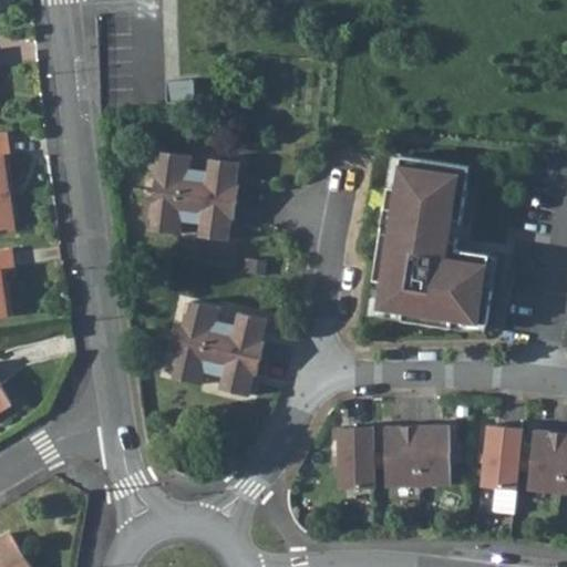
[(171,81),(163,80),(163,102),(191,103),(191,81),(171,81)]
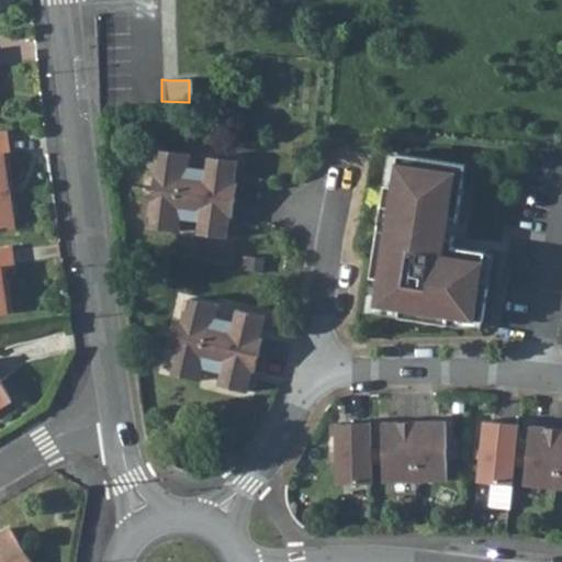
[(0,236),(12,235),(2,158),(8,158),(4,136),(0,136),(0,236)]
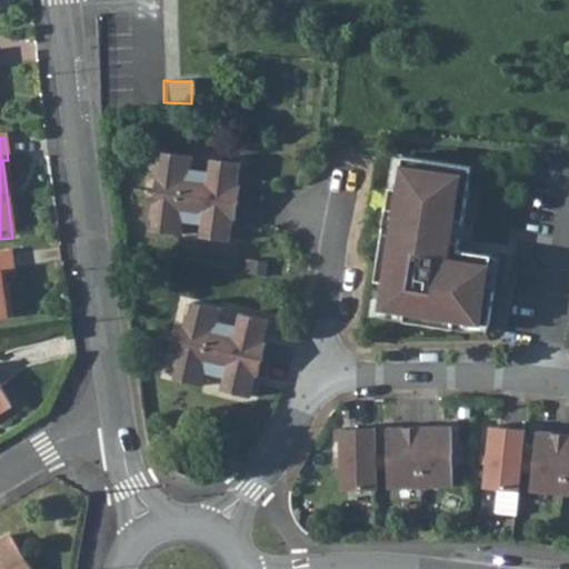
[(158,162),(155,189),(238,200),(240,183),(238,183),(240,161),(211,157),(209,170),(190,168),(192,155),(162,150),(161,163),(158,162)]
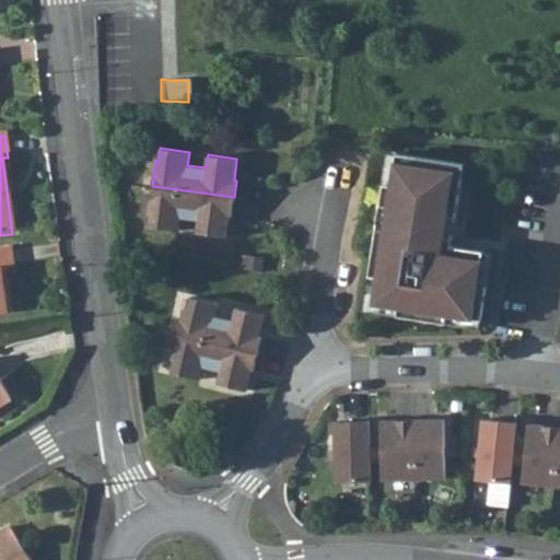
[(465,164),(397,153),(392,185),(384,184),(370,276),(377,277),(374,303),(398,307),(397,315),(446,323),(448,315),(482,321),(487,287),(479,284),(485,252),(452,246),(465,164)]
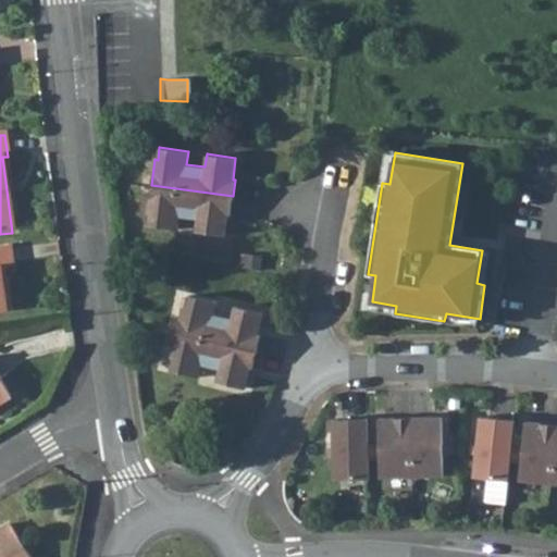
[(233,196),(151,185),(147,210),(150,210),(148,224),(177,227),(180,214),(197,218),(196,231),(224,235),(227,213),(231,213),(233,196)]
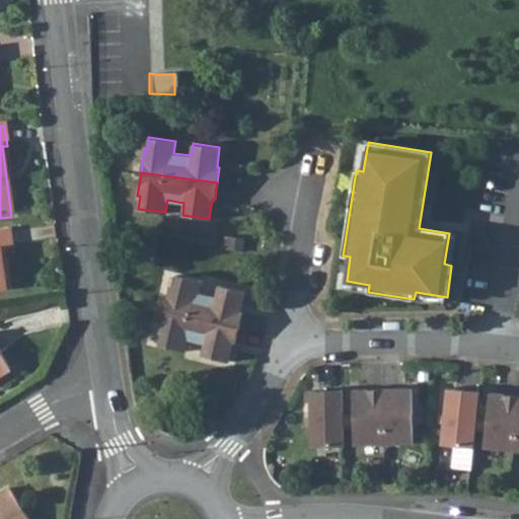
[(7,233),(0,233),(0,295),(7,295),(4,269),(0,269),(0,253),(9,252),(7,233)]
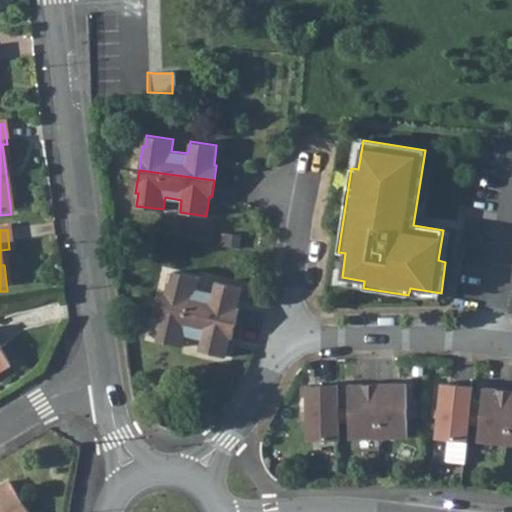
[(168,281),(163,304),(237,322),(240,307),(238,306),(242,287),(216,280),(213,292),(197,288),(199,276),(174,270),(171,281),(168,281)]
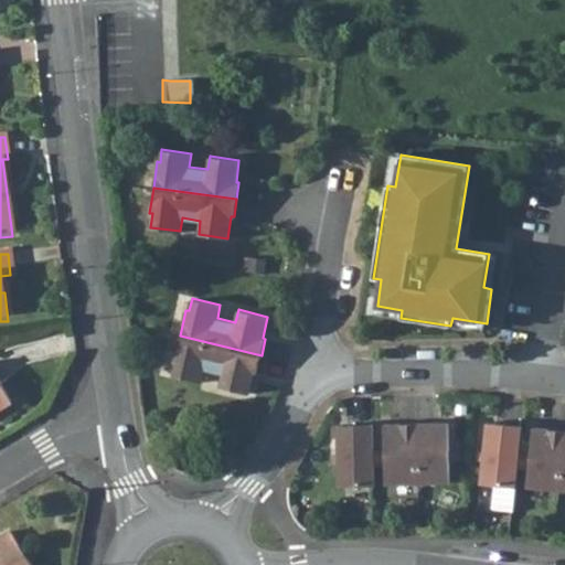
[(262,355),(180,336),(173,361),(176,362),(172,374),(202,382),(205,368),(223,373),(220,386),(248,393),(254,372),(257,372),(262,355)]
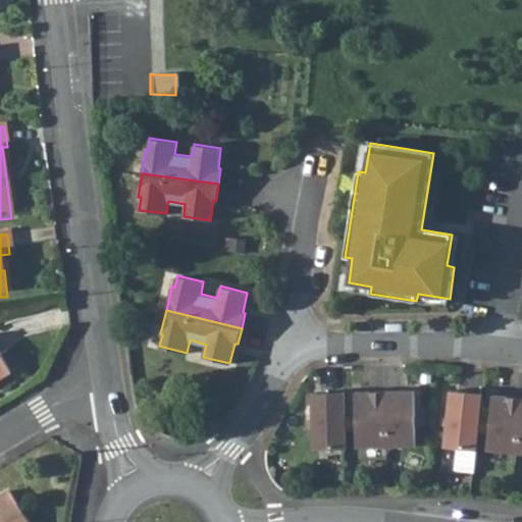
[(482,394),(451,389),(445,447),(457,448),(455,471),(473,473),(482,394)]
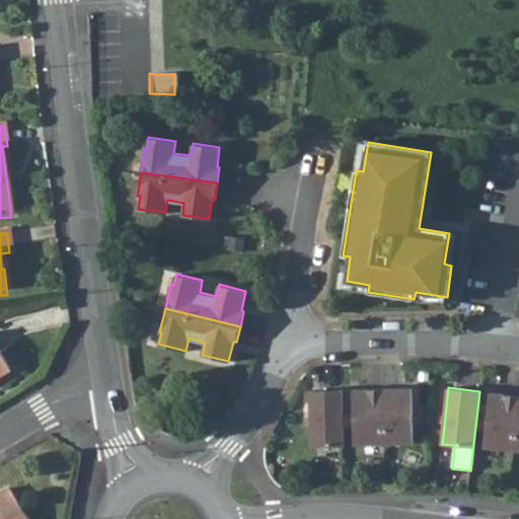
[(383,443),(382,388),(353,389),(354,444),(383,443)]
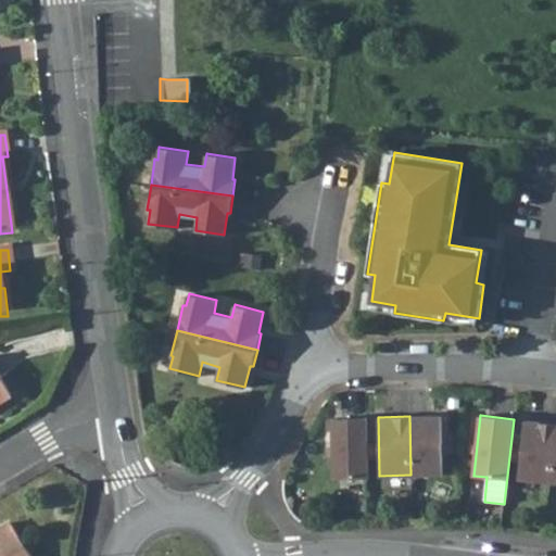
[(442,416),(409,416),(411,475),(443,475),(442,416)]
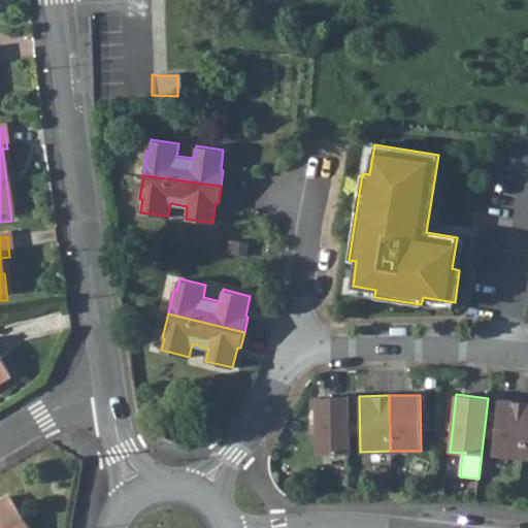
[(350,454),(349,396),(317,397),(318,455),(350,454)]
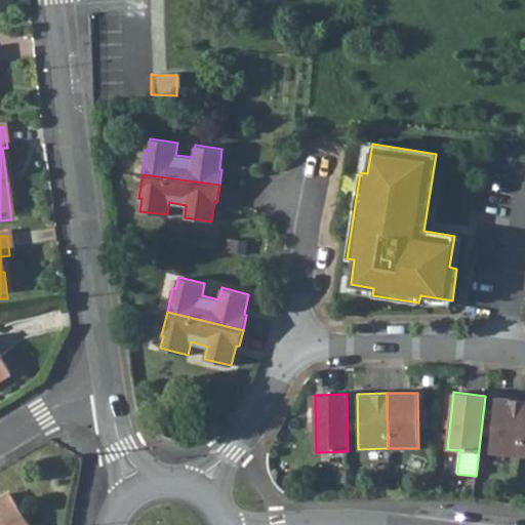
[(519,455),(524,400),(495,397),(489,452),(519,455)]
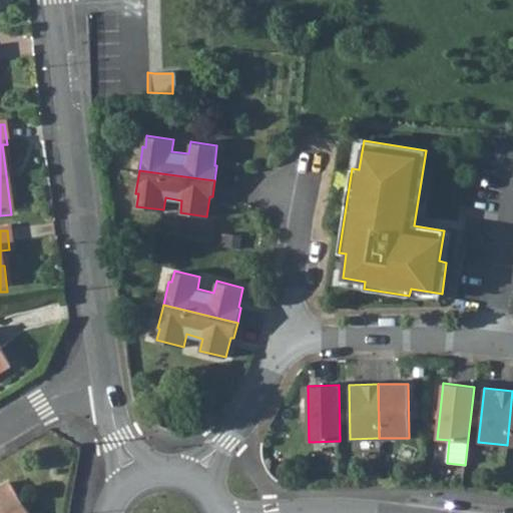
[(0,512),(26,512),(8,483),(0,487),(0,512)]
